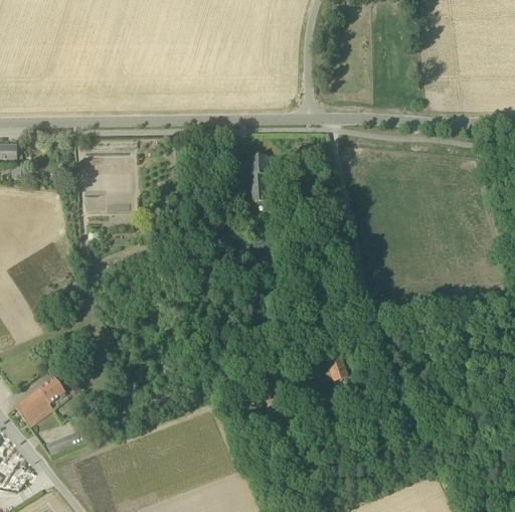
[(0,161),(6,161),(6,159),(16,159),(16,144),(0,143),(0,161)]
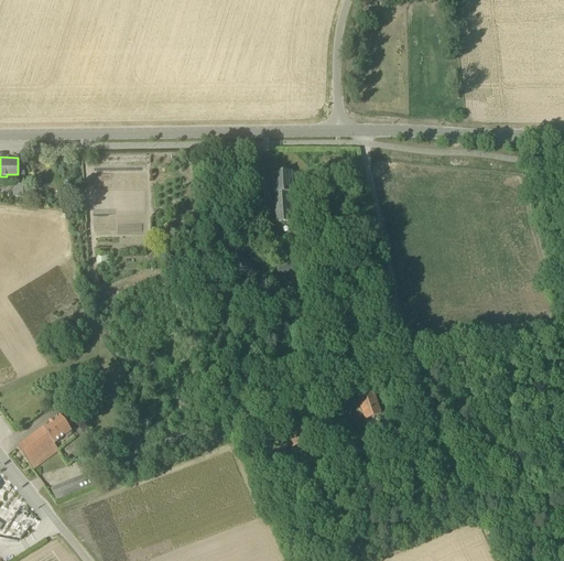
[(274,191),(293,190),(291,170),(272,171),(274,191)]
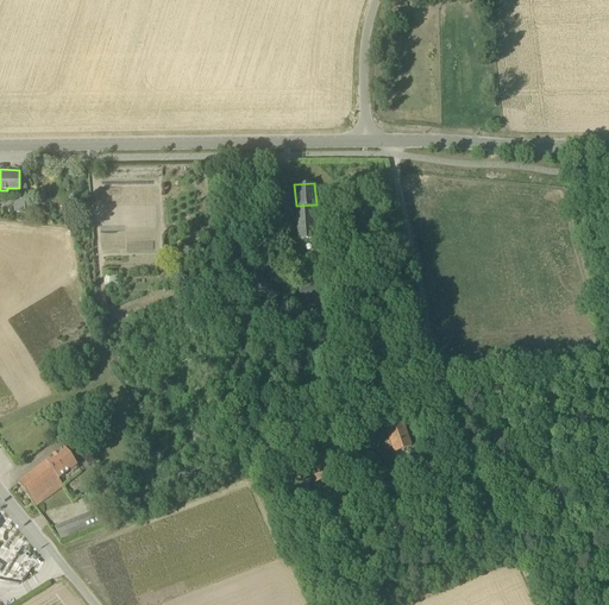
[(30,194),(19,194),(19,209),(30,209),(30,194)]
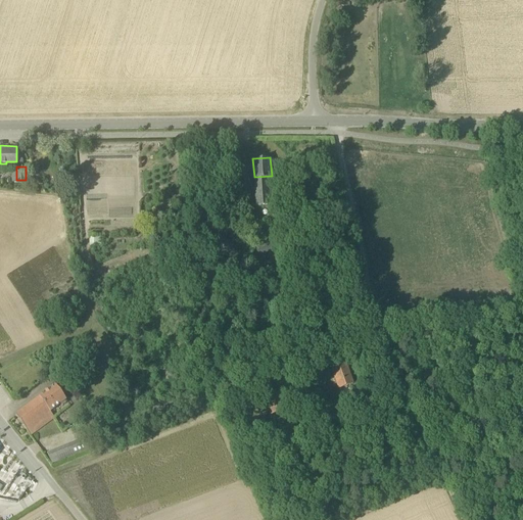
[(65,180),(76,179),(76,172),(64,172),(65,180)]
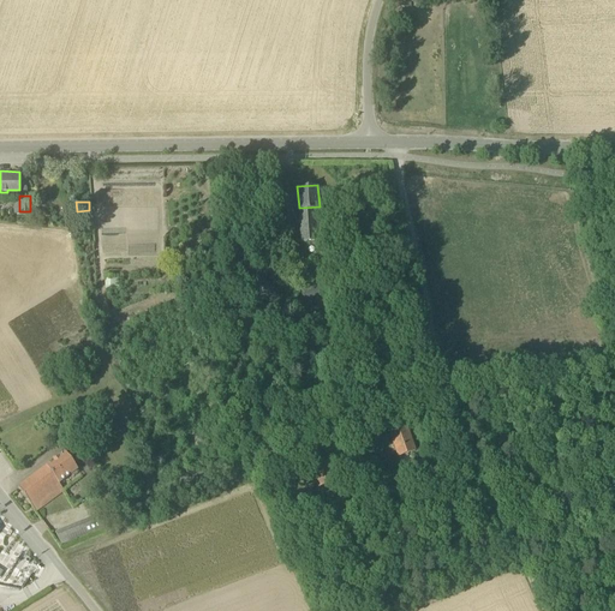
[(261,289),(275,285),(270,269),(256,274),(261,289)]
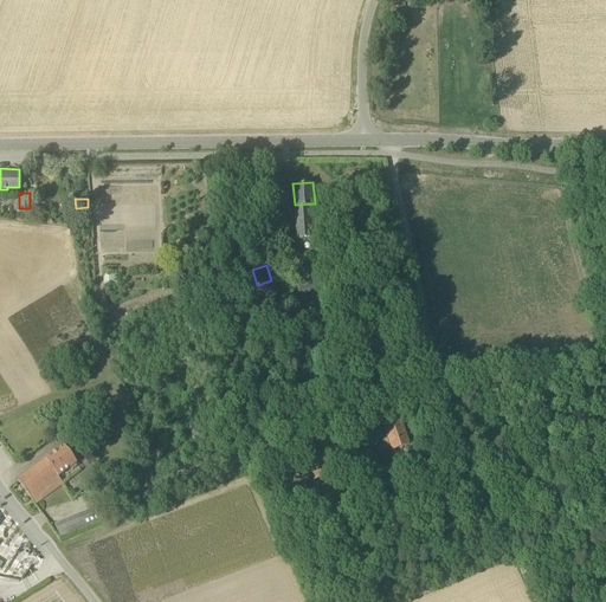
[(300,292),(316,289),(313,276),(296,279),(300,292)]
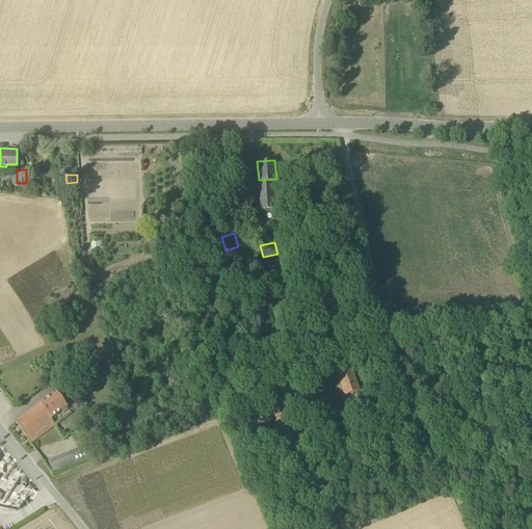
[(274,285),(275,292),(287,290),(286,283),(274,285)]
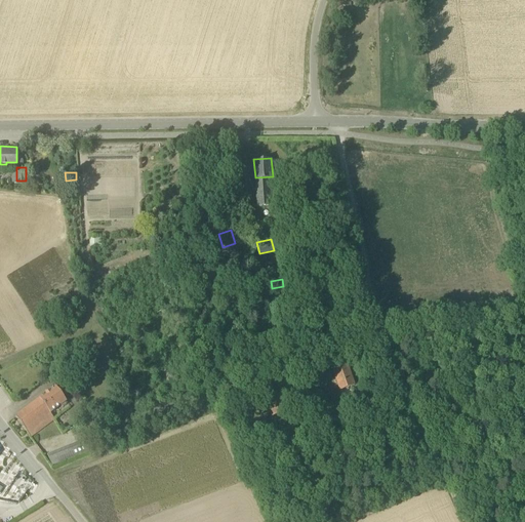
[(94,367),(103,364),(92,342),(85,345),(94,367)]
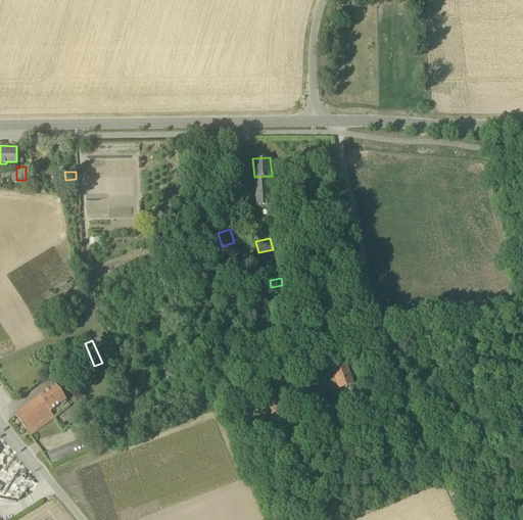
[(338,386),(349,383),(353,381),(346,361),(331,366),(338,386)]
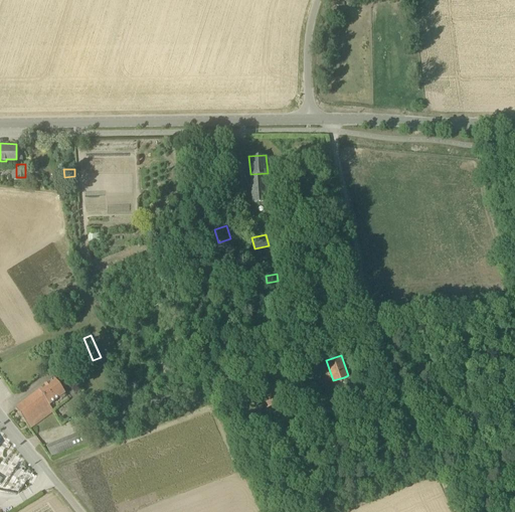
[(40,410),(65,391),(55,377),(39,389),(15,405),(30,427),(44,416),(40,410)]
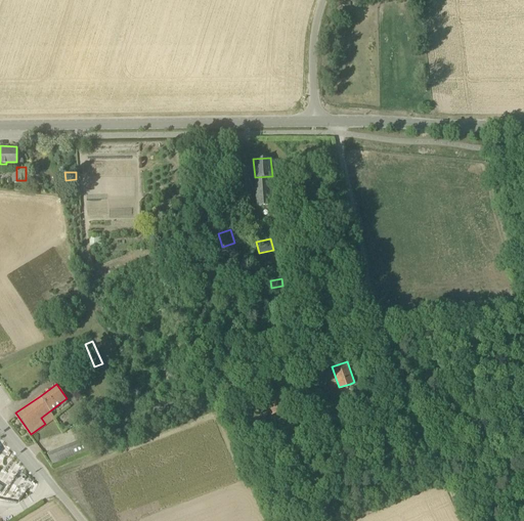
[(326,394),(330,402),(338,400),(335,391),(326,394)]
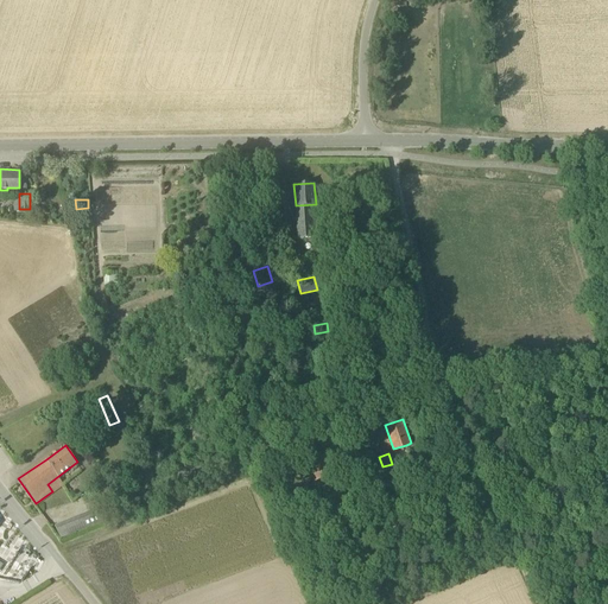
[(340,494),(341,493),(343,498),(349,496),(347,490),(349,489),(346,478),(335,482),(340,494)]
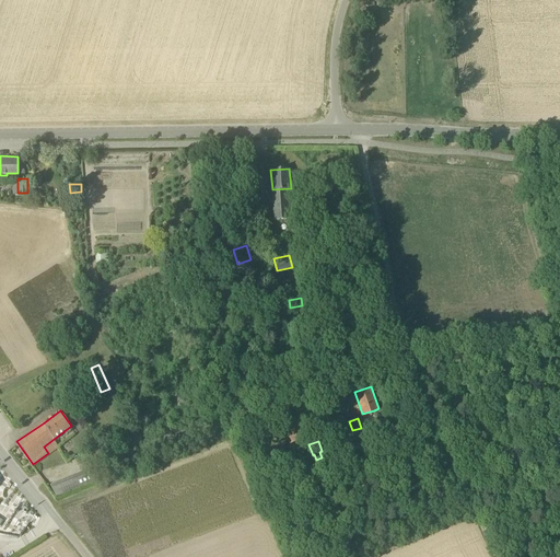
[(56,495),(66,490),(95,478),(91,466),(50,483),(56,495)]
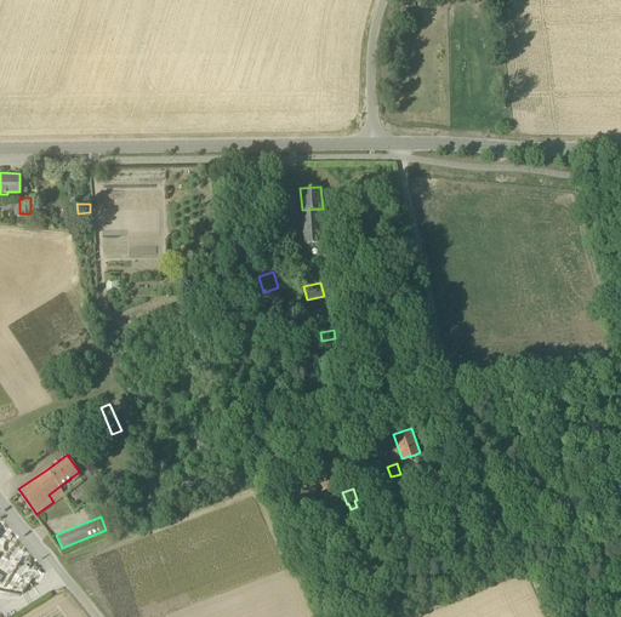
[(0,580),(17,550),(0,540),(0,580)]
